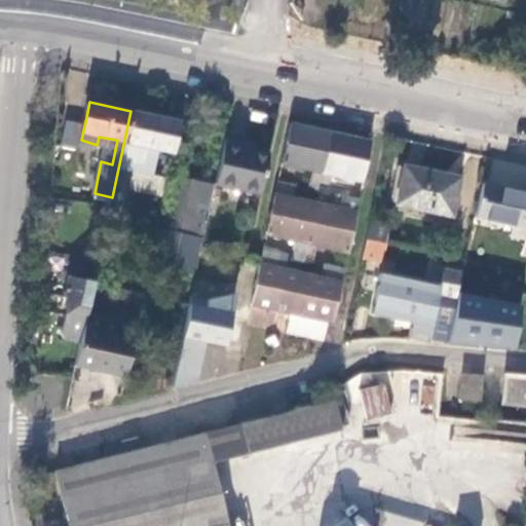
[(130,111),(112,197),(124,200),(130,172),(152,177),(159,148),(175,152),(181,122),(130,111)]
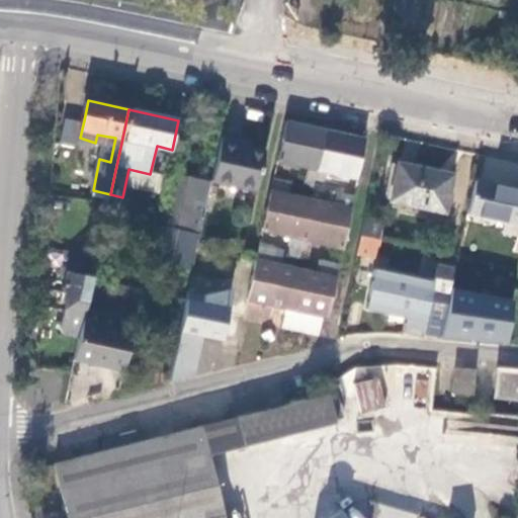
[(84,120),(67,116),(61,140),(79,144),(80,138),(84,120)]
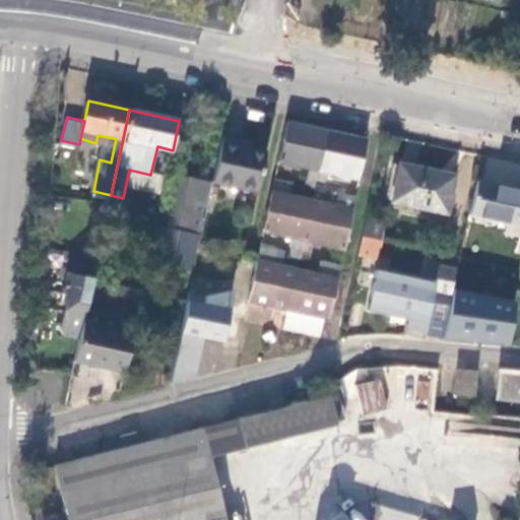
[(317,179),(327,129),(288,121),(279,161),(311,168),(309,177),(317,179)]
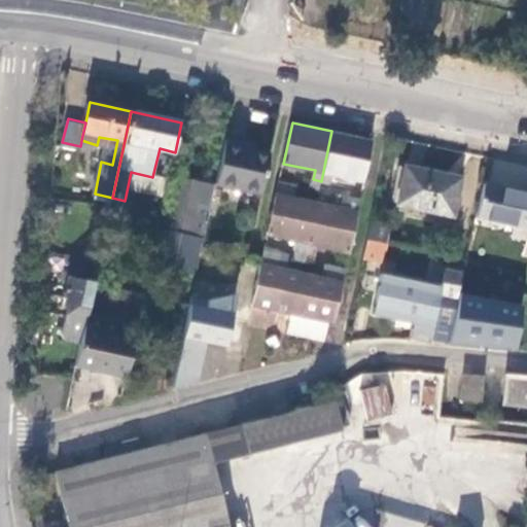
[(372,141),(331,131),(321,181),(318,192),(331,195),(334,183),(330,182),(331,174),(362,181),(372,141)]
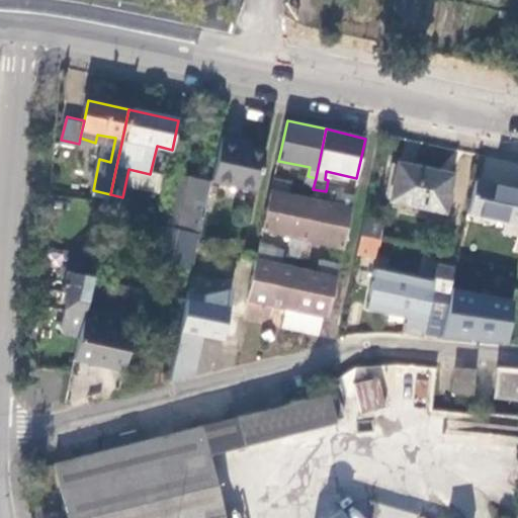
[(239,141),(222,138),(212,181),(256,191),(264,151),(238,146),(239,141)]
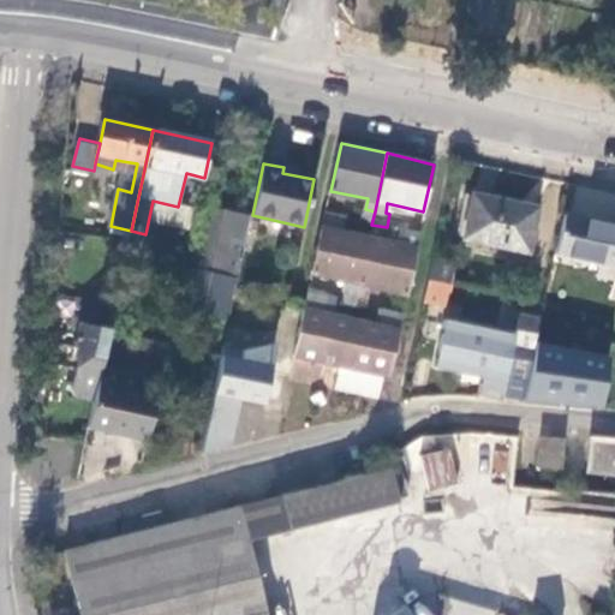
[(465,238),(530,251),(538,208),(475,193),(465,238)]
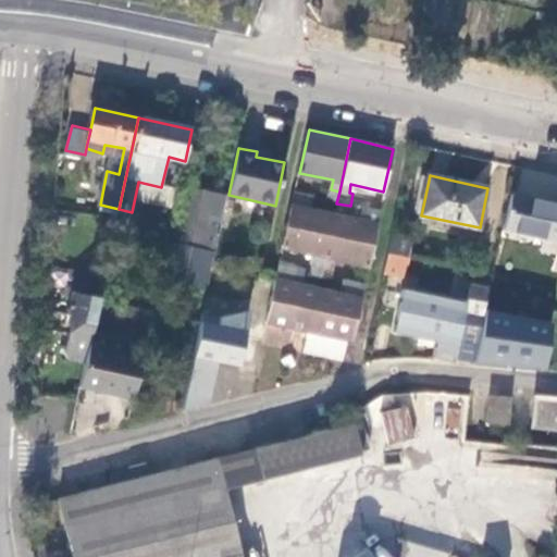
[(205,255),(214,258),(227,197),(190,188),(178,245),(200,249),(205,255)]
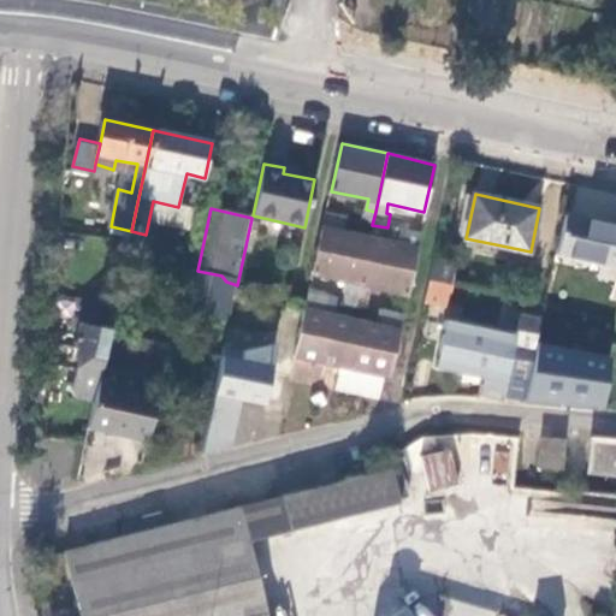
[(326,212),(324,226),(343,230),(345,217),(326,212)]
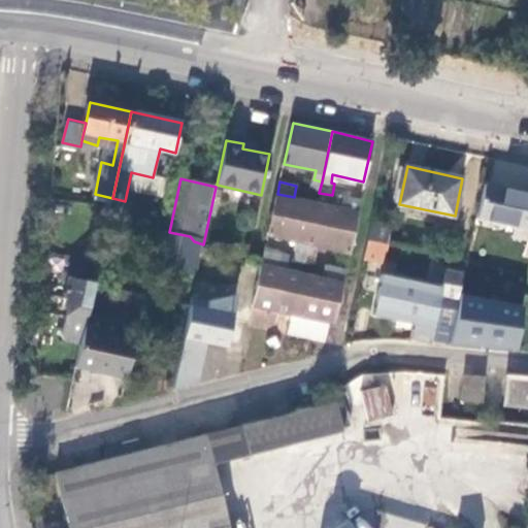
[(527,192),(485,183),(477,218),(527,229),(527,192)]
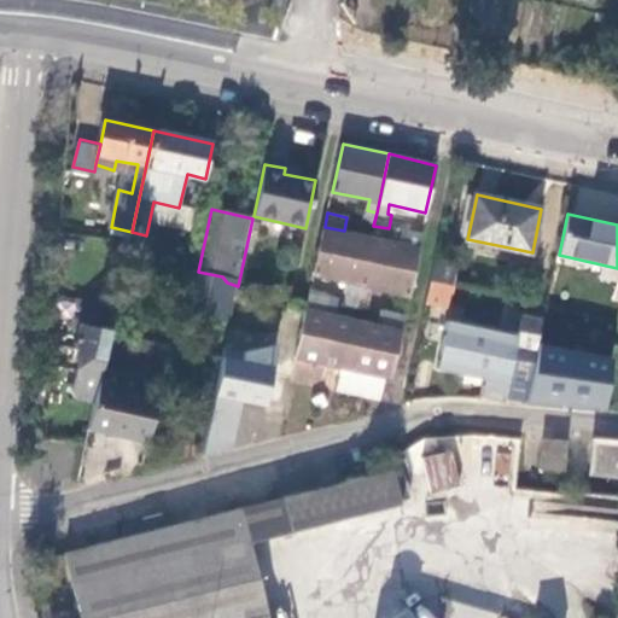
[(344,231),(325,227),(314,273),(351,283),(347,305),(355,309),(355,308),(371,237),(344,231)]
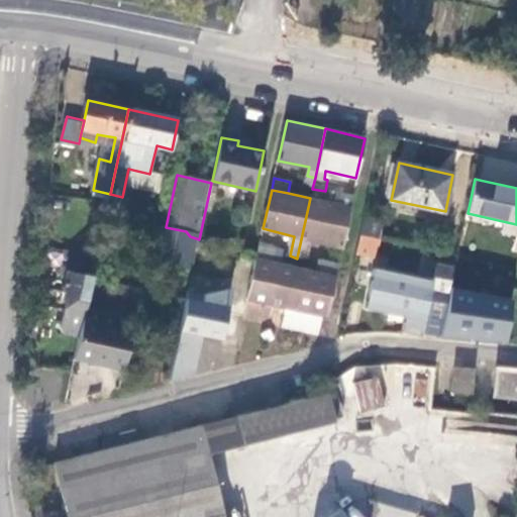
[(336,193),(333,204),(349,208),(351,196),(336,193)]
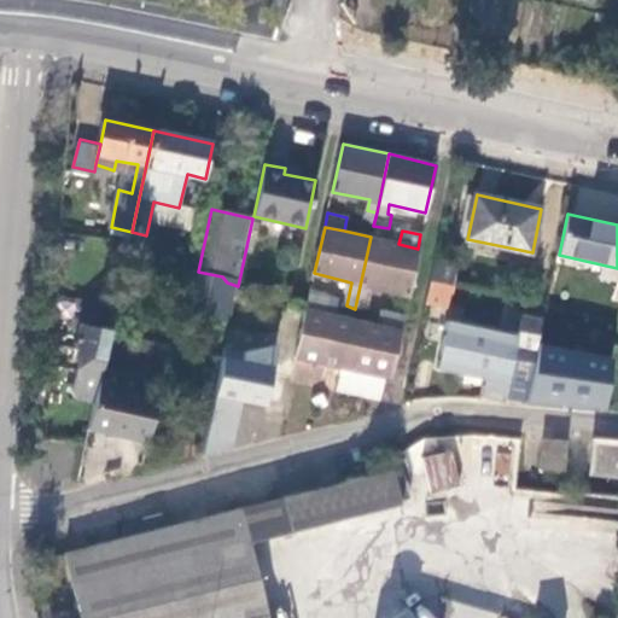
[(398,244),(371,237),(355,308),(366,310),(372,286),(408,295),(418,249),(398,244)]
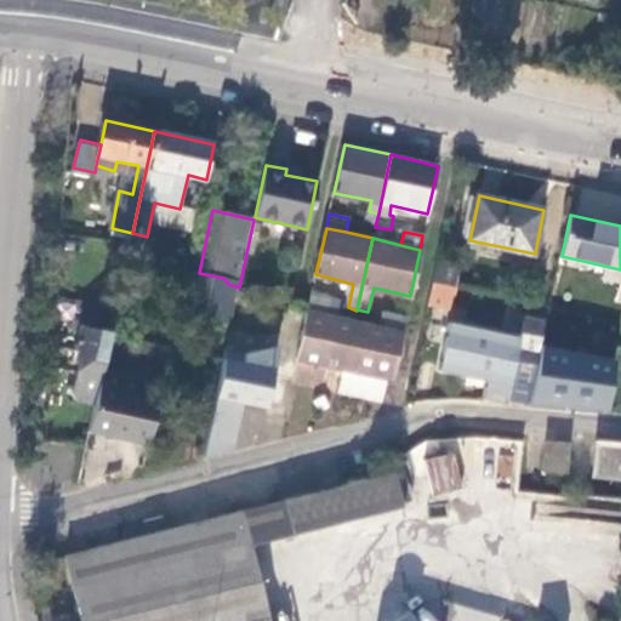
[(432,281),(428,303),(451,308),(456,288),(432,281)]
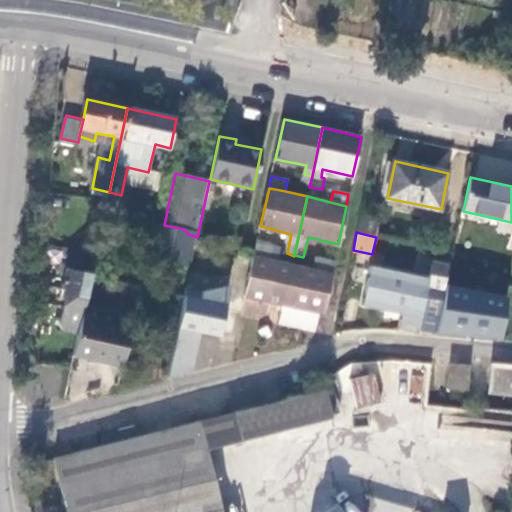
[(256,245),(253,256),(270,260),(272,248),(256,245)]
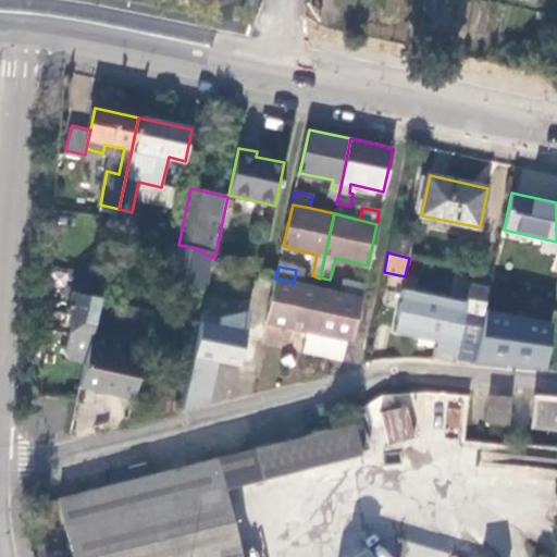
[(212,269),(205,301),(223,306),(224,299),(234,301),(220,364),(236,368),(255,284),(251,284),(252,277),(212,269)]
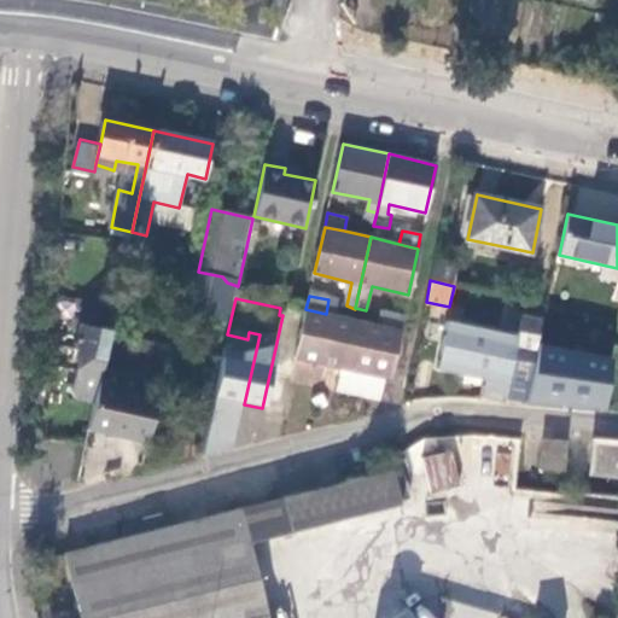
[(378,325),(326,314),(305,309),(295,356),(389,377),(400,330),(378,325)]
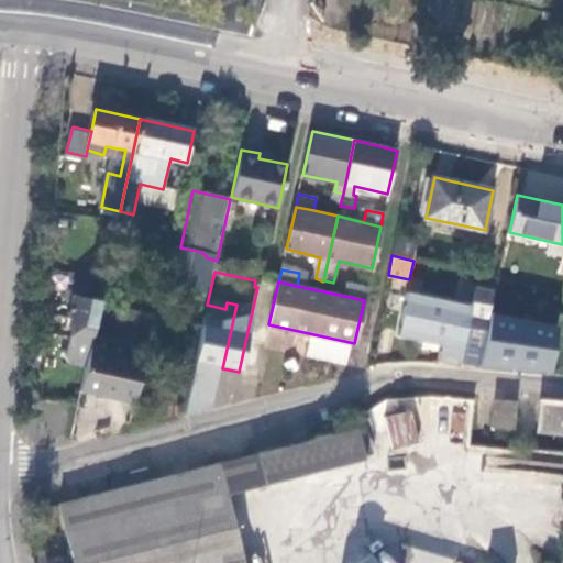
[(364,300),(365,300),(367,288),(348,284),(344,296),(364,300)]
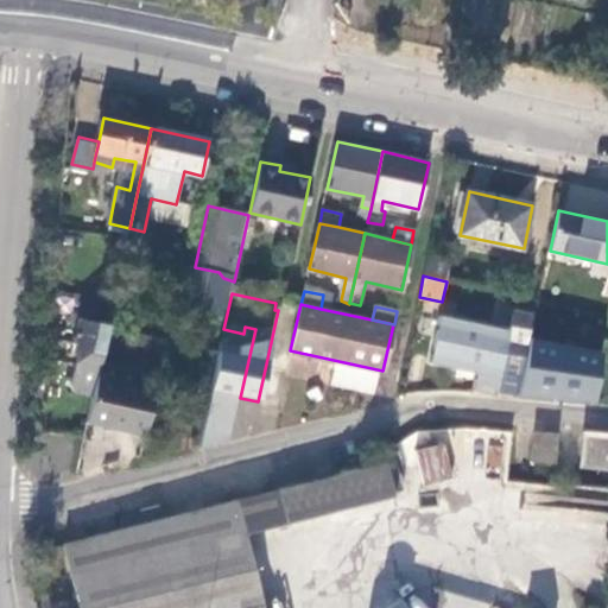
[(507,394),(517,396),(526,346),(524,344),(530,316),(512,312),(508,330),(495,391),(507,394)]
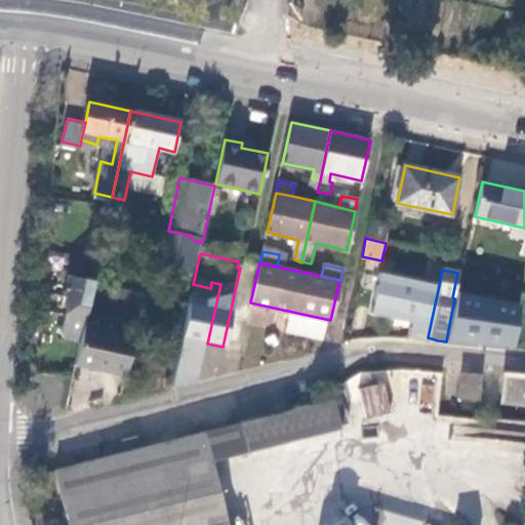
[(93,279),(94,279),(70,273),(65,294),(70,295),(62,333),(66,339),(80,342),(86,316),(93,279)]
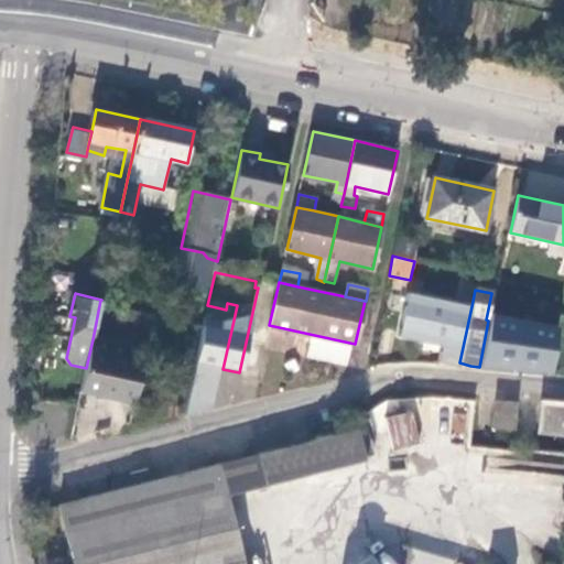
[(472,306),(408,293),(399,336),(442,345),(438,361),(458,366),(459,362),(472,306)]
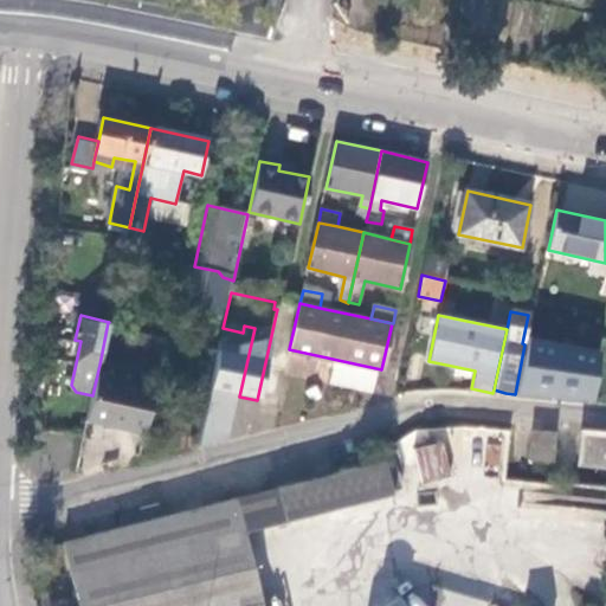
[(524,345),(515,394),(535,395),(553,397),(563,345),(527,336),(524,345)]
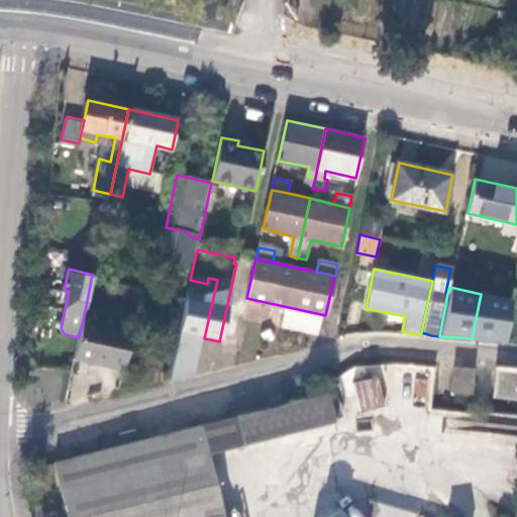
[(481,294),(472,338),(489,340),(506,342),(512,300),(481,294)]
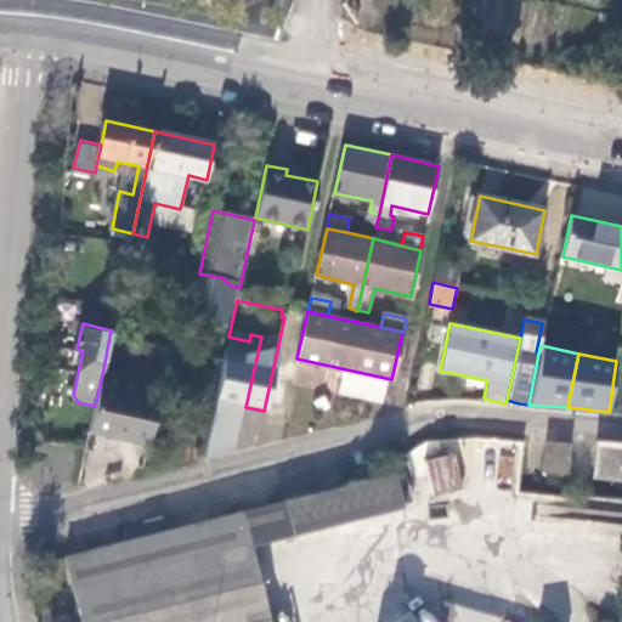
[(290,357),(280,355),(269,406),(286,410),(295,365),(290,357)]
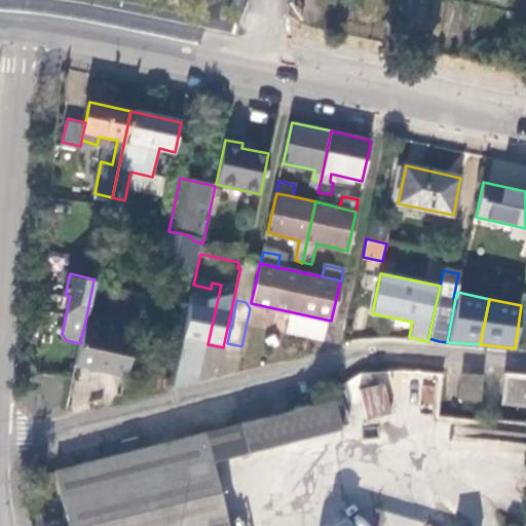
[(86,316),(80,343),(75,367),(125,377),(137,327),(86,316)]
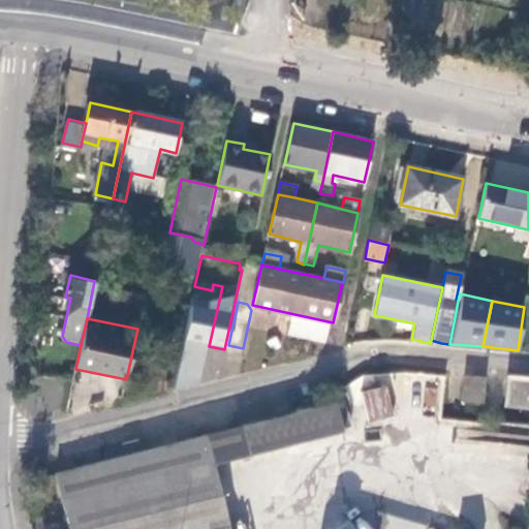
[(197,344),(183,341),(175,380),(187,384),(189,383),(197,344)]
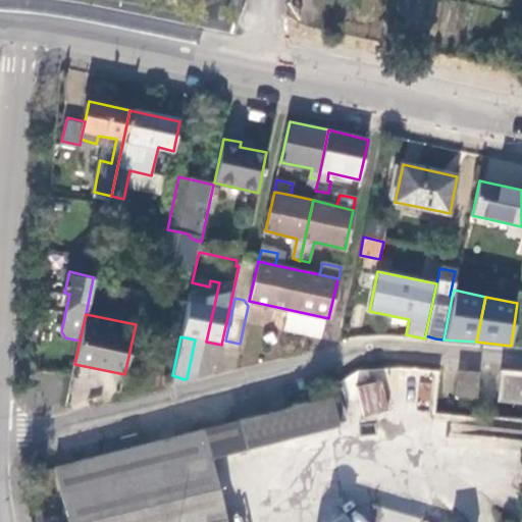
[(125,373),(127,387),(165,380),(162,367),(125,373)]
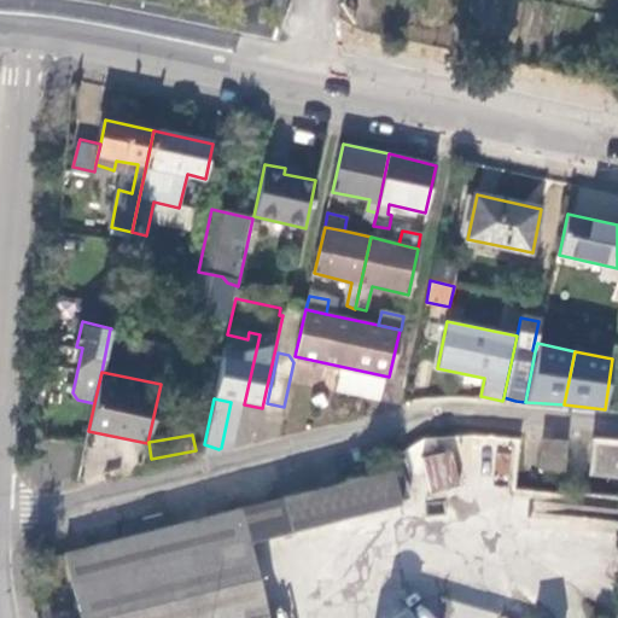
[(516,487),(520,438),(494,436),(489,484),(516,487)]
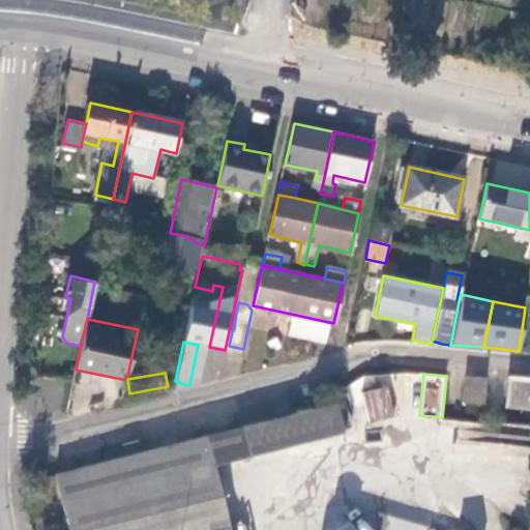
[(464,401),(483,403),(487,377),(468,375),(464,401)]
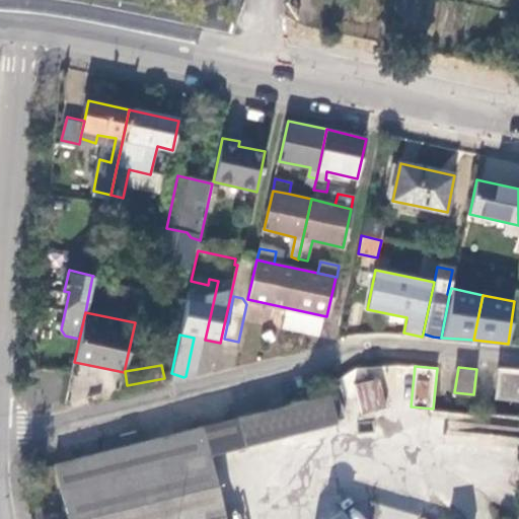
[(353,411),(385,409),(383,368),(350,370),(353,411)]
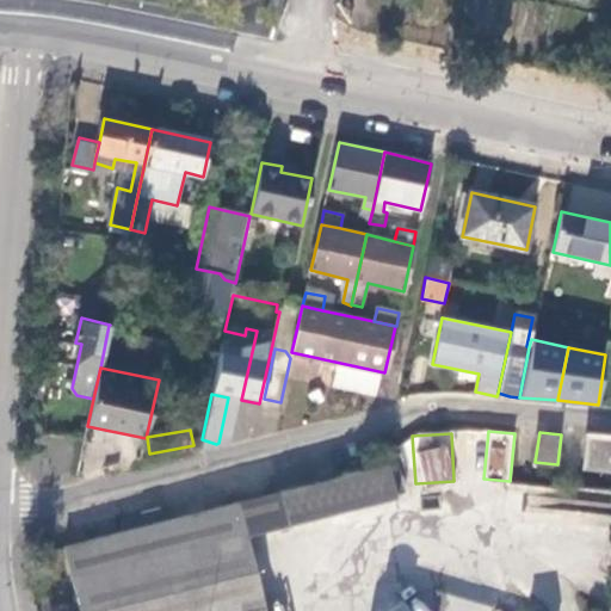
[(590,466),(610,467),(610,439),(592,437),(590,466)]
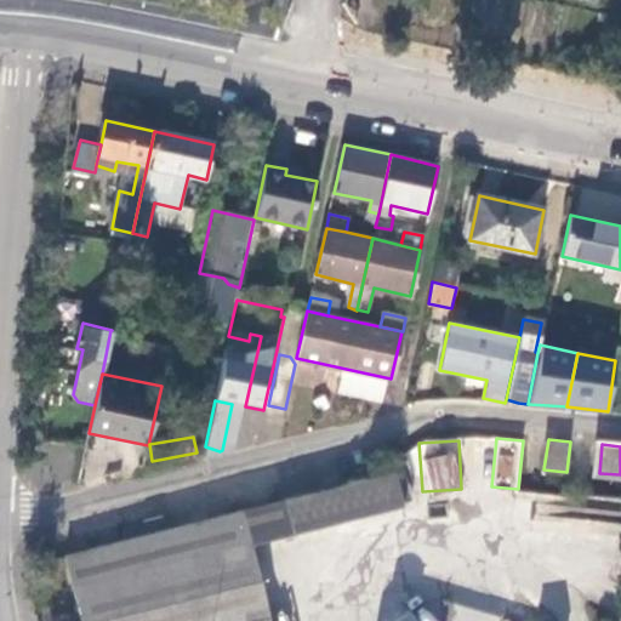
[(75,620),(261,620),(243,547),(398,508),(389,474),(161,533),(143,537),(60,558),(66,579),(75,620)]
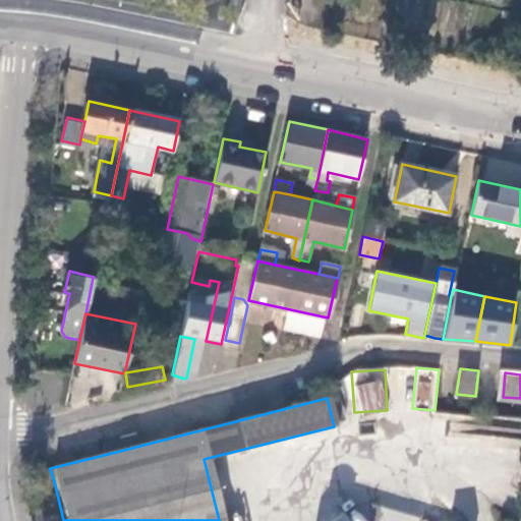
[(120,451),(135,447),(132,436),(117,440),(120,451)]
